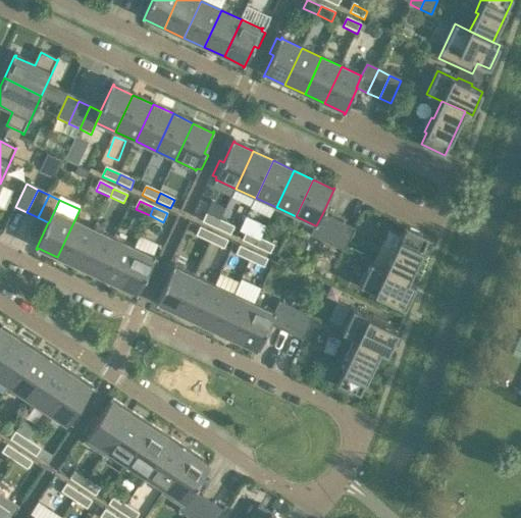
[(332,219),(322,214),(316,225),(315,225),(310,237),(321,242),(332,219)]
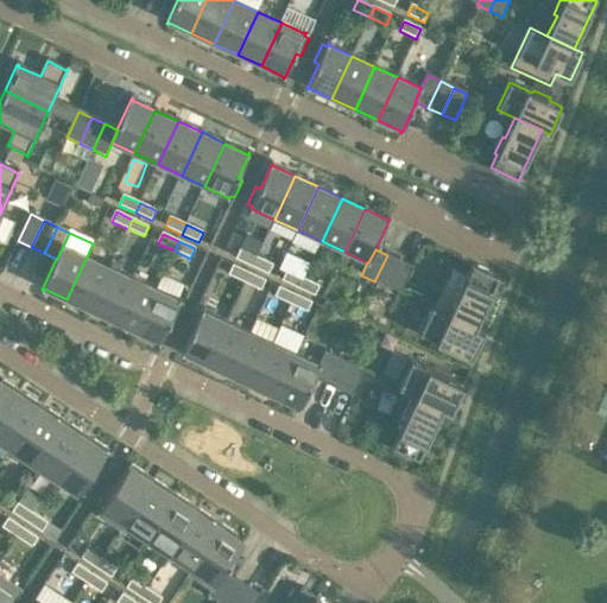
[(236,260),(252,267),(257,258),(241,251),(236,260)]
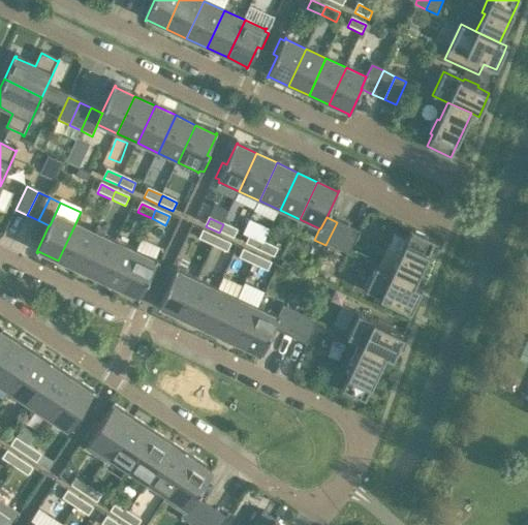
[(325,245),(338,251),(348,227),(337,222),(325,245)]
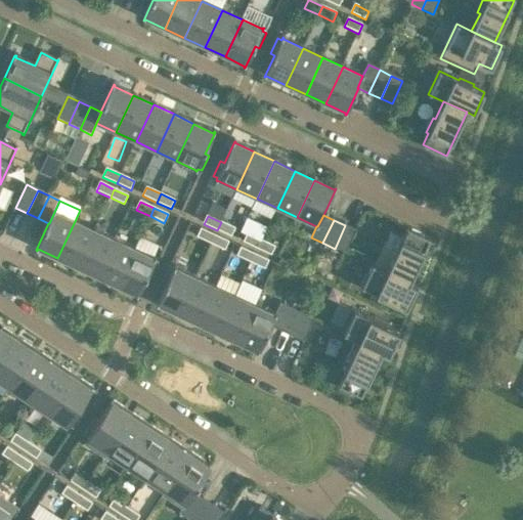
[(75,221),(57,258),(77,268),(94,230),(75,221)]
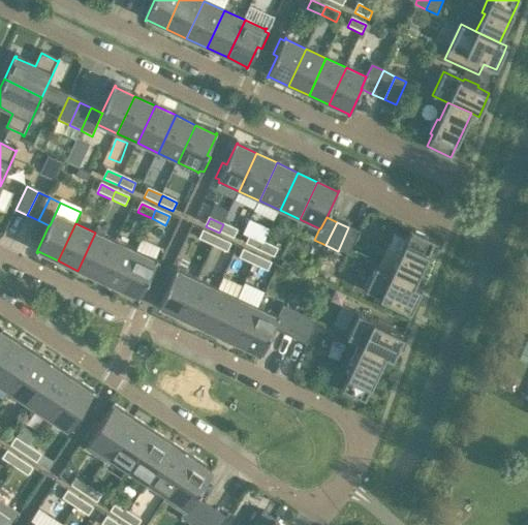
[(223,224),(219,233),(234,240),(238,230),(223,224)]
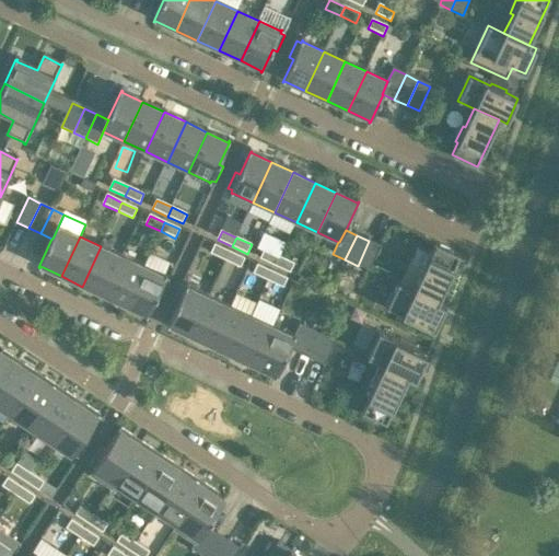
[(381,247),(369,241),(358,266),(370,271),(381,247)]
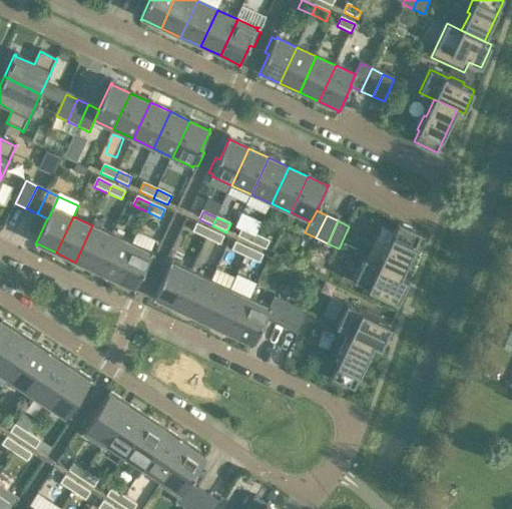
[(387,248),(379,266),(402,277),(422,233),(399,223),(394,234),(383,229),(376,243),(387,248)]
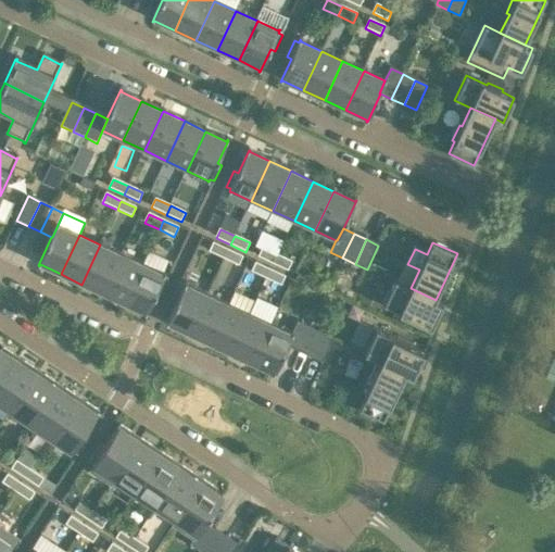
[(209,253),(224,260),(228,251),(213,243),(209,253)]
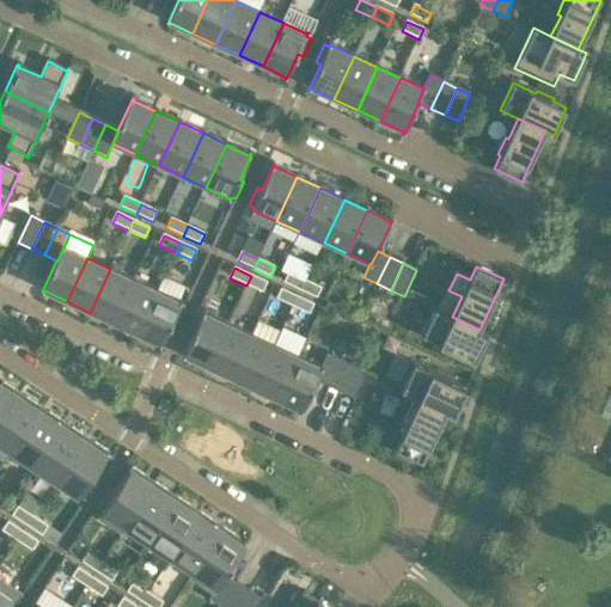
[(110,269),(90,313),(114,324),(134,281),(110,269)]
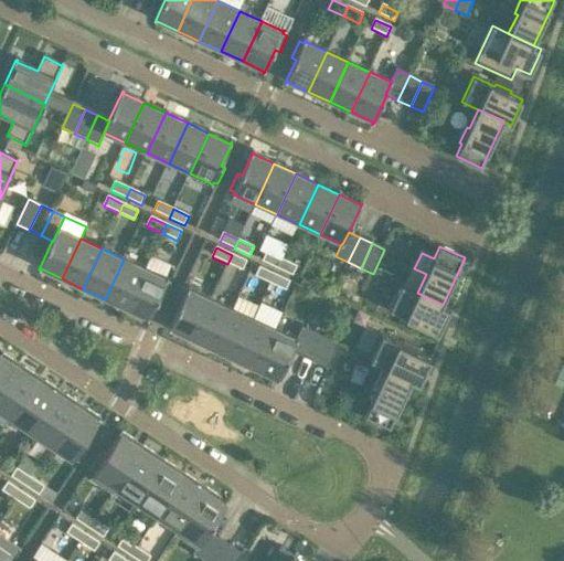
[(277,270),(282,260),(267,253),(263,262),(277,270)]
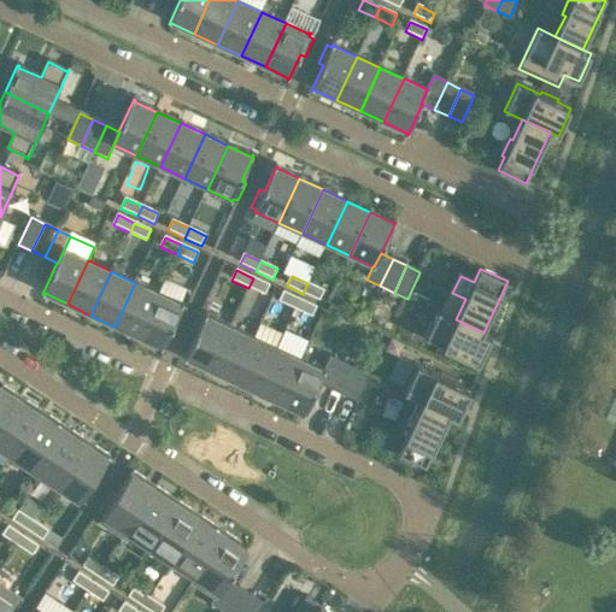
[(269,286),(253,278),(248,288),(265,295),(269,286)]
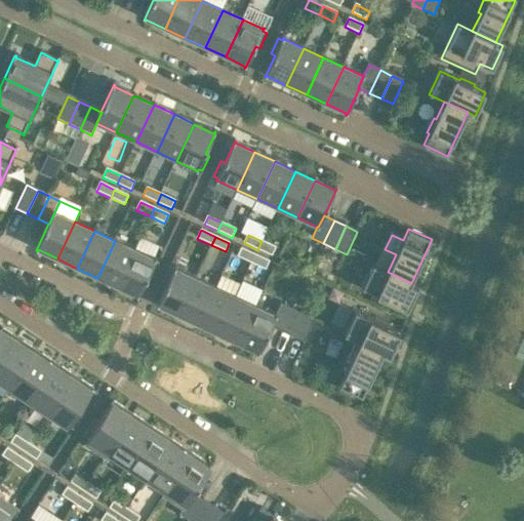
[(115,241),(97,278),(117,287),(134,250),(115,241)]
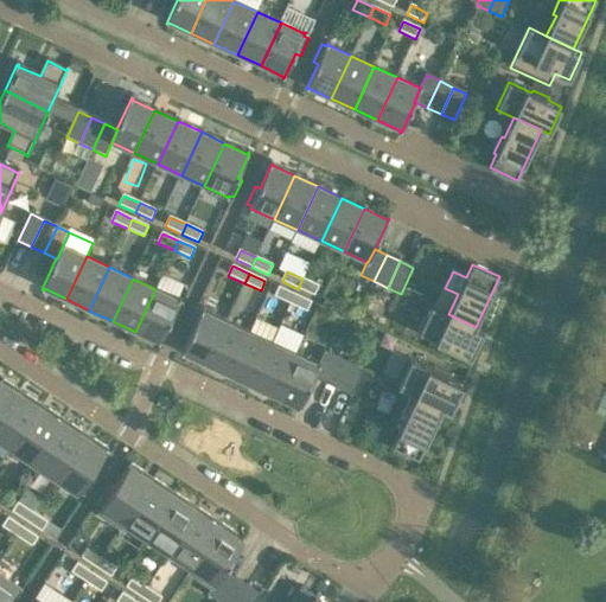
[(303,279),(298,289),(314,296),(319,287),(303,279)]
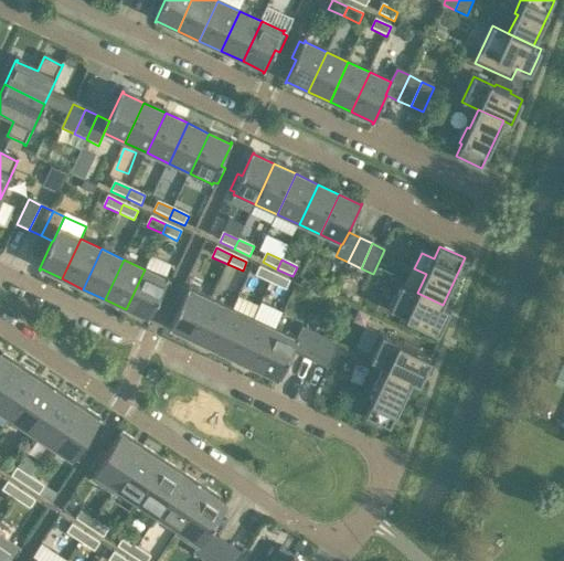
[(270,284),(275,275),(259,268),(255,277),(270,284)]
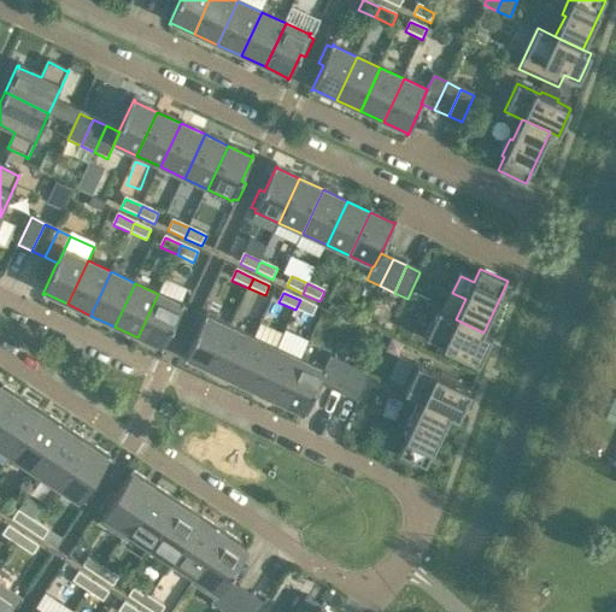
[(158,294),(138,337),(162,348),(160,349),(162,351),(174,325),(179,327),(187,310),(182,307),(183,304),(182,304),(182,305),(158,294)]
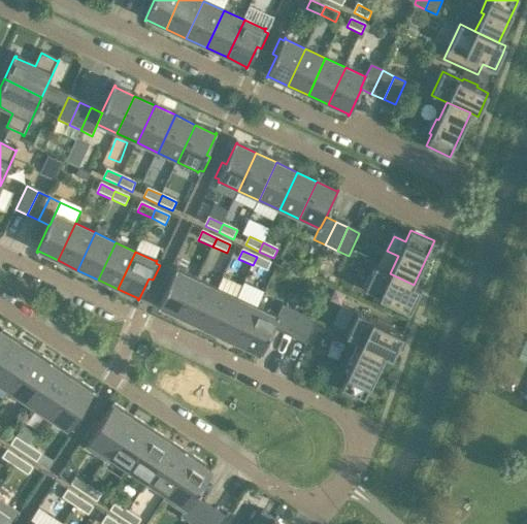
[(257,257),(253,265),(267,272),(271,263),(257,257)]
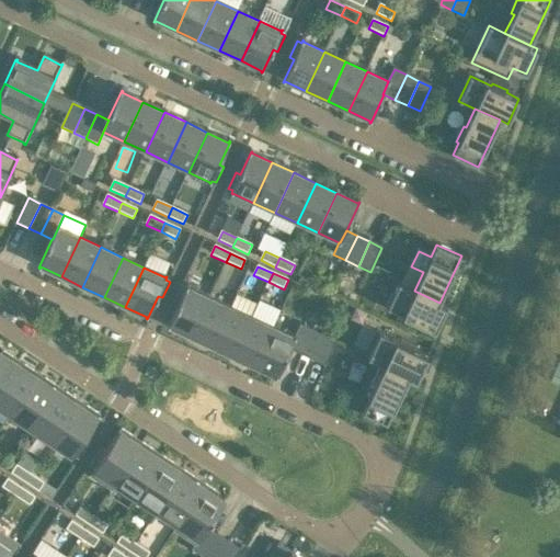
[(435,331),(443,315),(447,306),(440,303),(414,291),(398,284),(387,308),(407,318),(406,320),(421,328),(422,326),(435,331)]
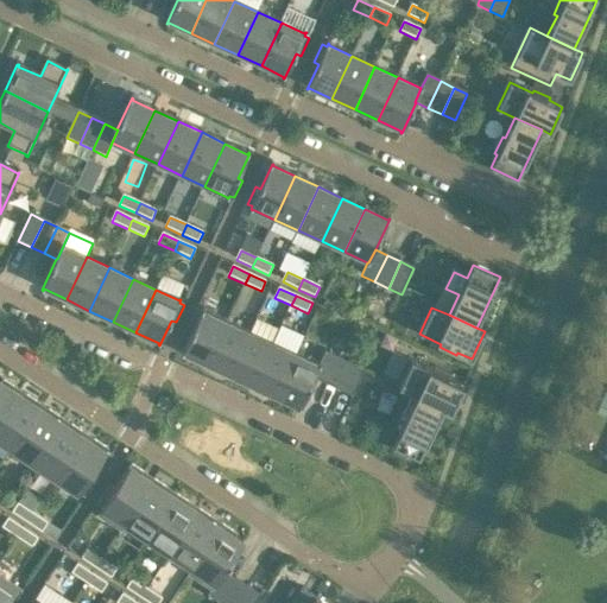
[(184,355),(207,366),(227,322),(204,311),(204,310),(203,310),(202,312),(197,311),(189,329),(194,330),(182,355),(183,356),(184,355)]
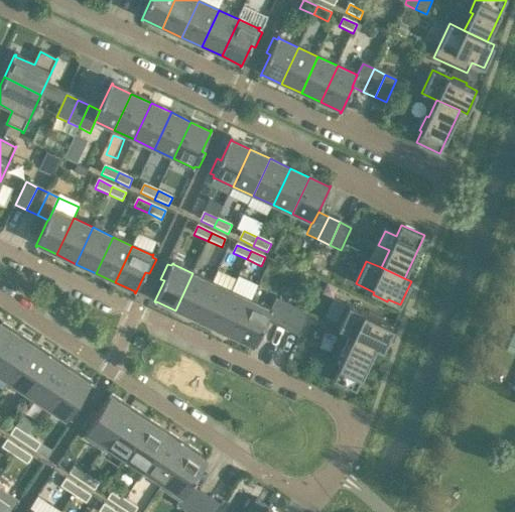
[(175,310),(195,320),(212,283),(192,273),(175,310)]
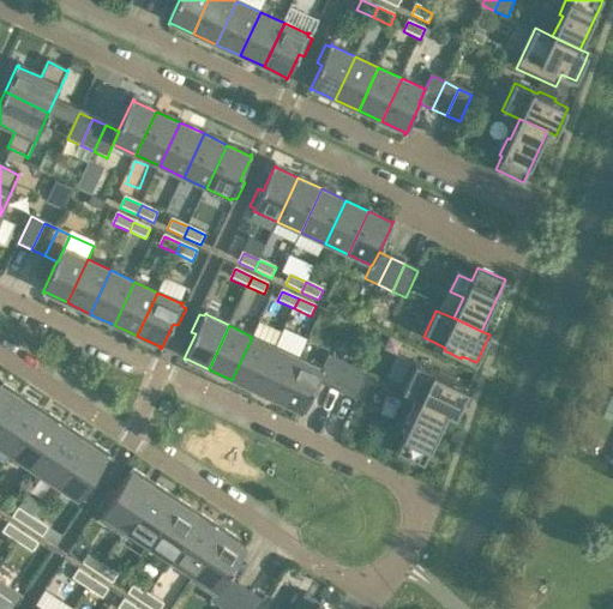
[(256,391),(276,348),(252,337),(232,380),(256,391)]
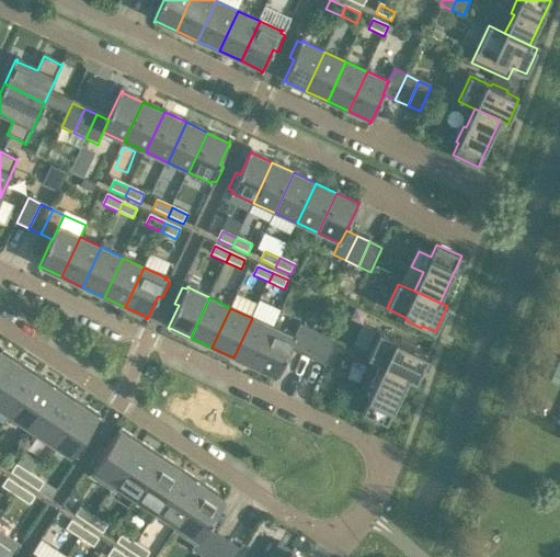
[(233,357),(254,367),(273,328),(252,318),(233,357)]
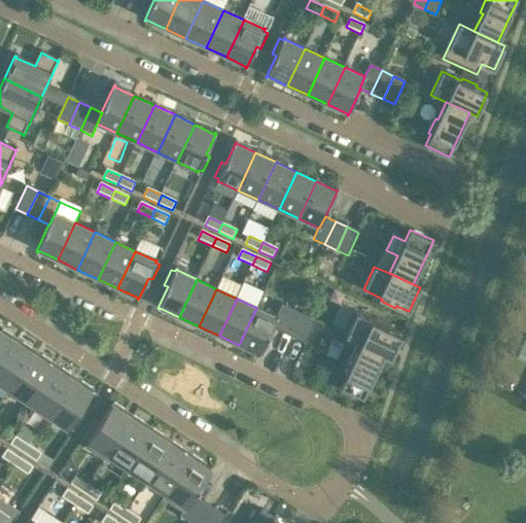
[(272,329),(273,329),(283,334),(293,311),(282,306),(277,317),(272,329)]
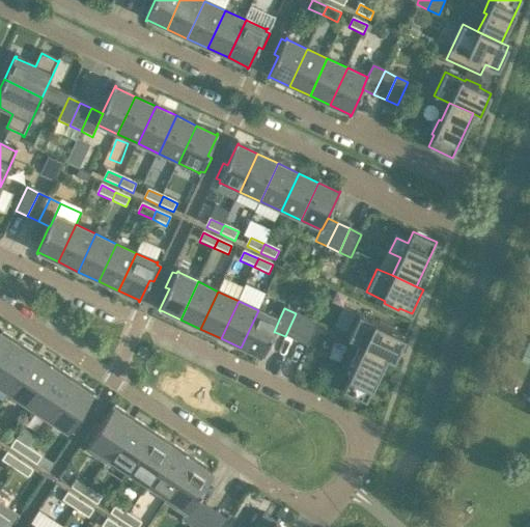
[(261,359),(275,332),(274,332),(279,320),(258,310),(241,348),(261,357),(260,358),(261,359)]
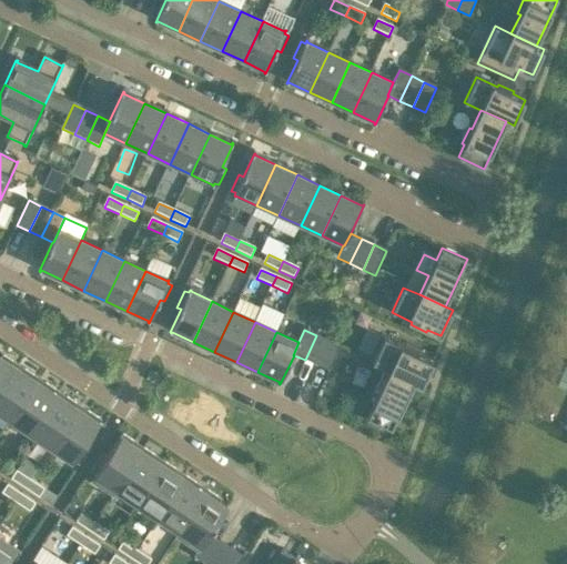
[(330,341),(316,335),(305,360),(317,366),(330,341)]
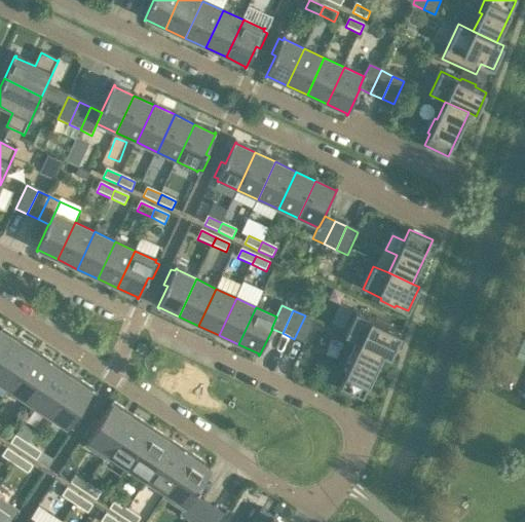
[(345,336),(360,343),(383,355),(390,358),(402,334),(389,329),(390,326),(376,320),(375,322),(355,312),(345,336)]
